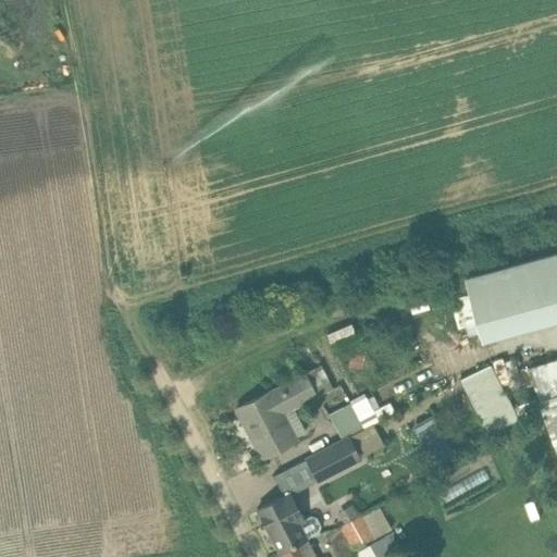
[(348,368),(361,371),(364,356),(351,354),(348,368)]
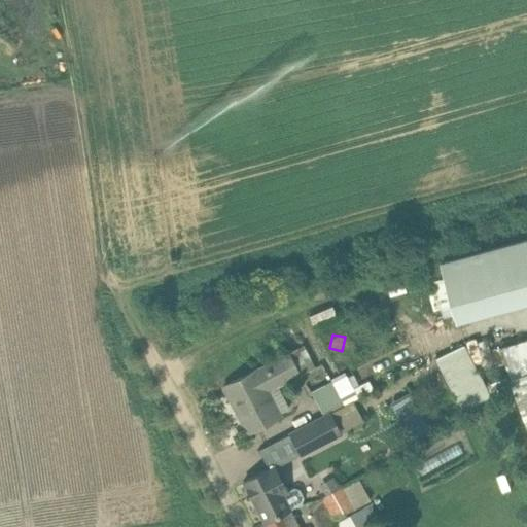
[(437,355),(463,408),(491,394),(465,342),(437,355)]
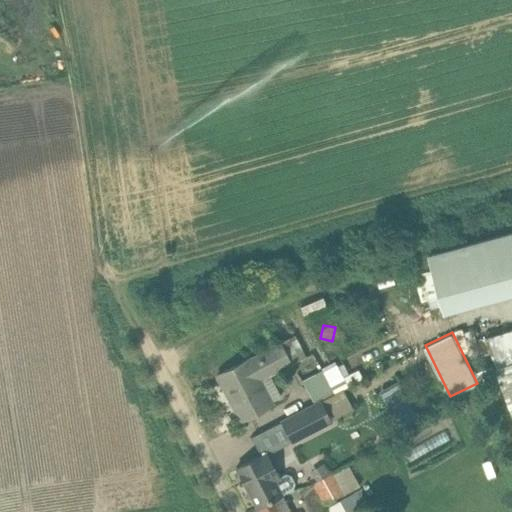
[(227,393),(230,391),(245,419),(272,405),(259,379),(269,374),(270,377),(293,365),(292,364),(306,357),(295,335),(259,353),(260,355),(249,361),(249,360),(218,376),(227,393)]
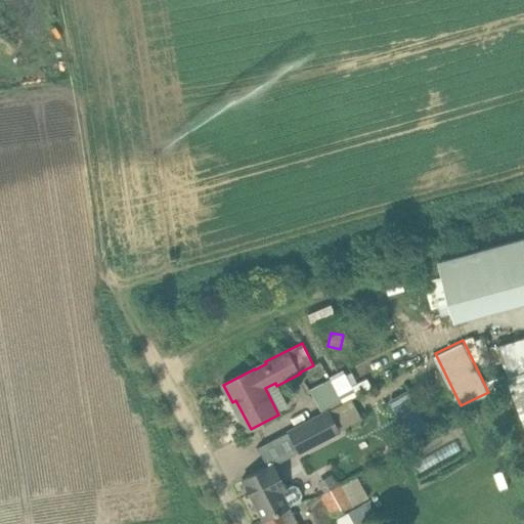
[(321,413),(351,397),(372,386),(363,370),(347,381),(342,373),(309,390),(321,413)]
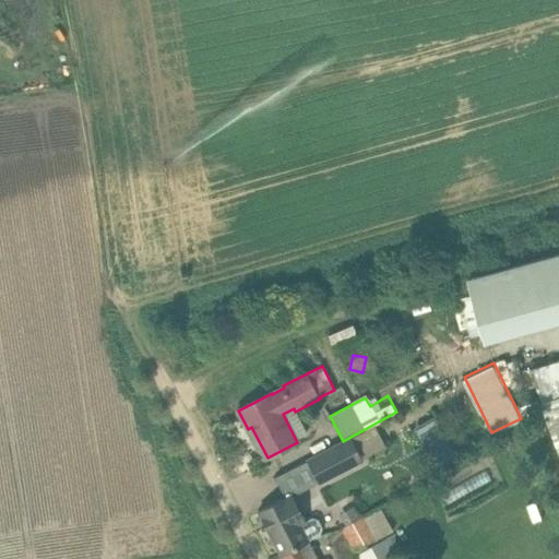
[(558,397),(542,405),(558,449),(558,397)]
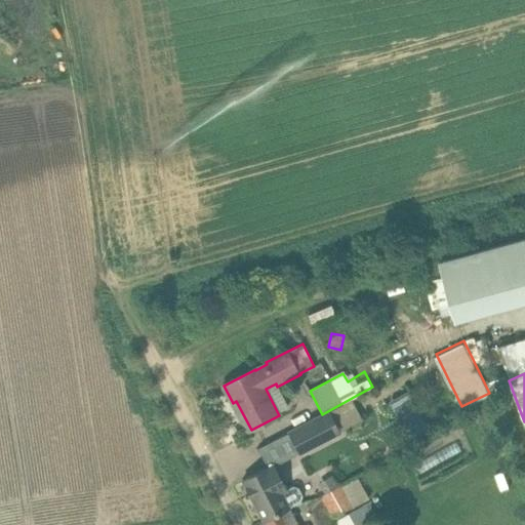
[(396,408),(412,399),(407,390),(392,399),(396,408)]
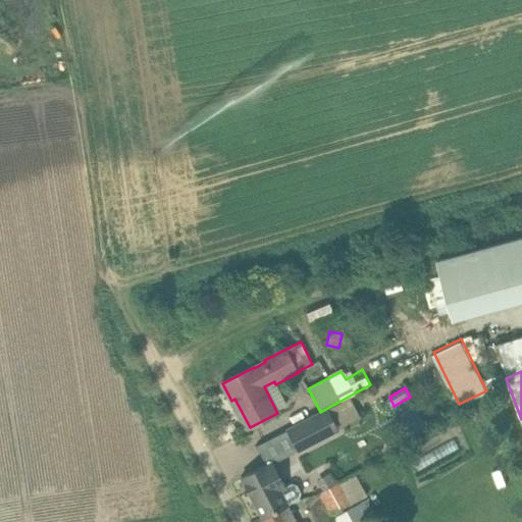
[(350,396),(320,412),(330,435),(361,418),(350,396)]
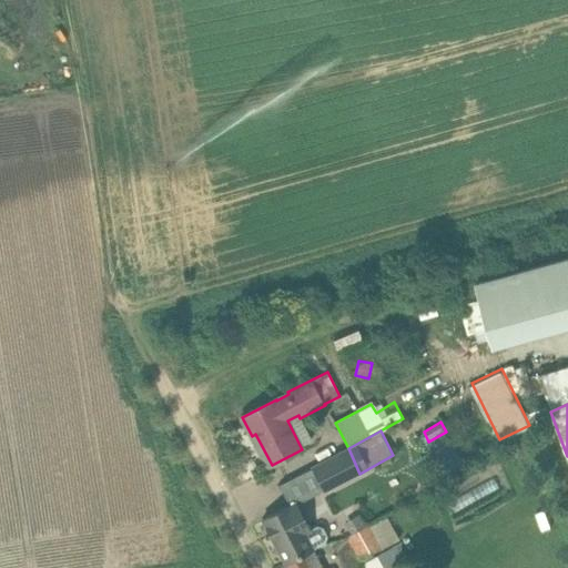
[(348,448),(311,468),(324,493),(359,474),(348,448)]
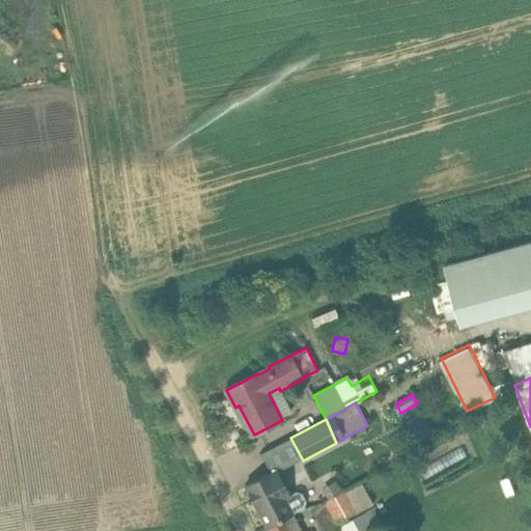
[(279,467),(246,484),(268,526),(294,513),(292,511),(304,505),(306,500),(302,493),(297,492),(292,494),(279,467)]
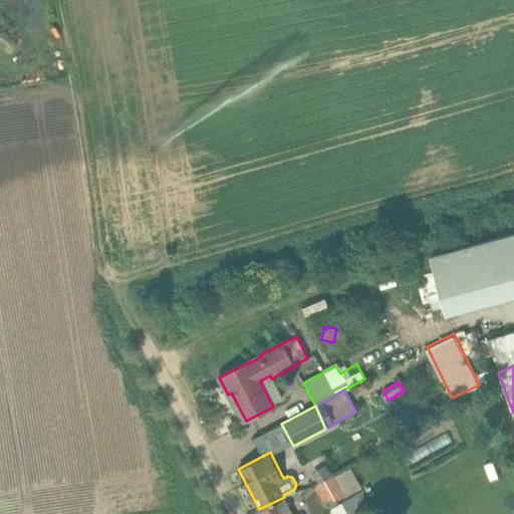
[(315,485),(327,505),(360,487),(353,474),(345,478),(341,470),(332,475),(315,485)]
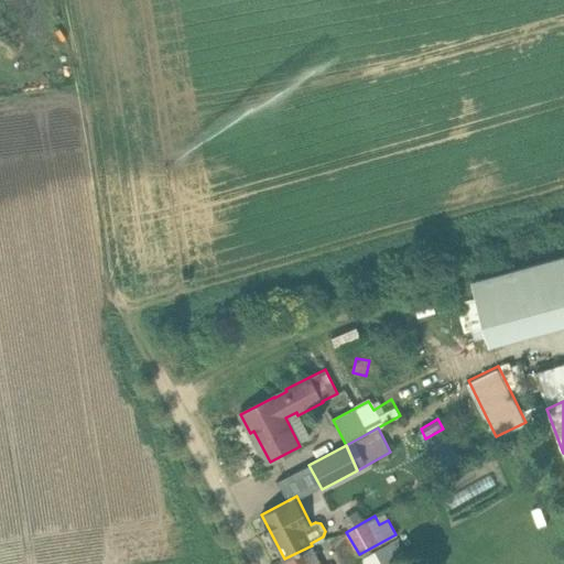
[(284,559),(286,563),(332,563),(331,562),(326,563),(321,563),(312,545),(284,559)]
